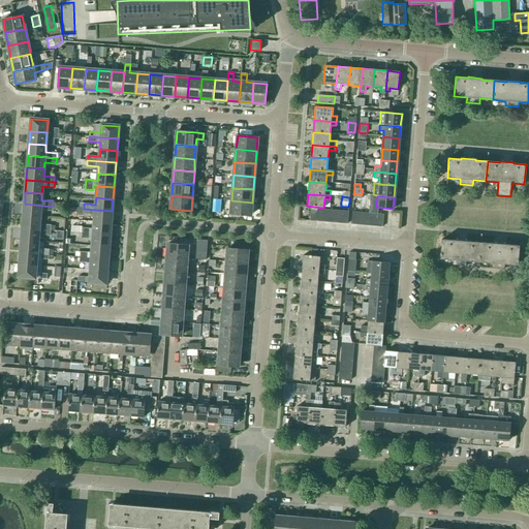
[(213,199),(212,212),(220,213),(221,199),(213,199)]
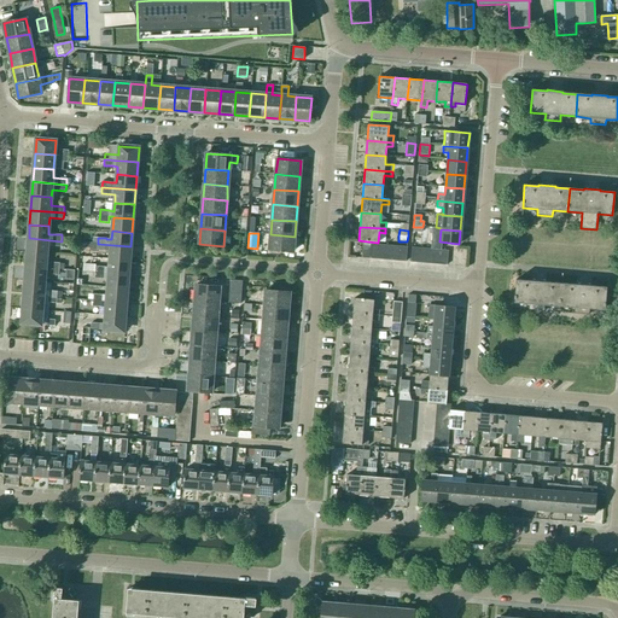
[(293,251),(295,237),(270,234),(269,250),(293,251)]
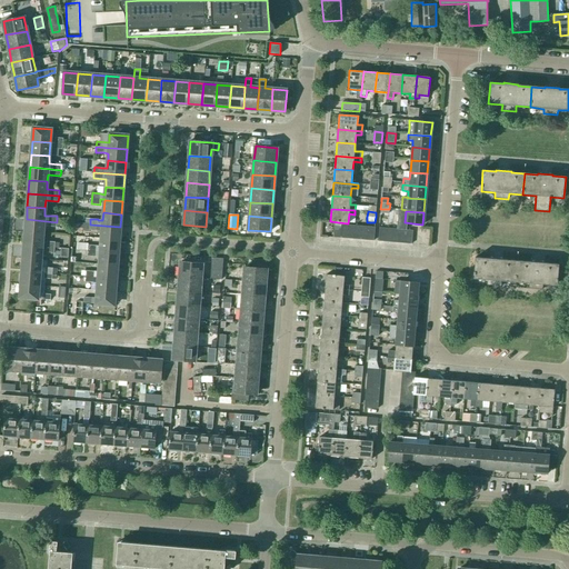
[(56,227),(57,222),(27,219),(26,232),(43,233),(43,226),(56,227)]
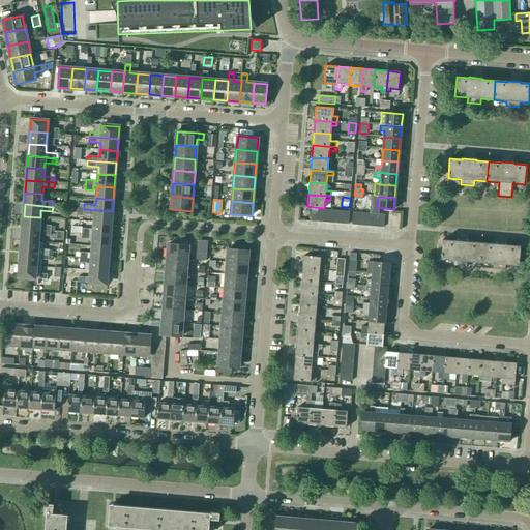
[(111,224),(112,211),(84,209),(83,214),(90,214),(90,216),(94,217),(94,223),(111,224)]
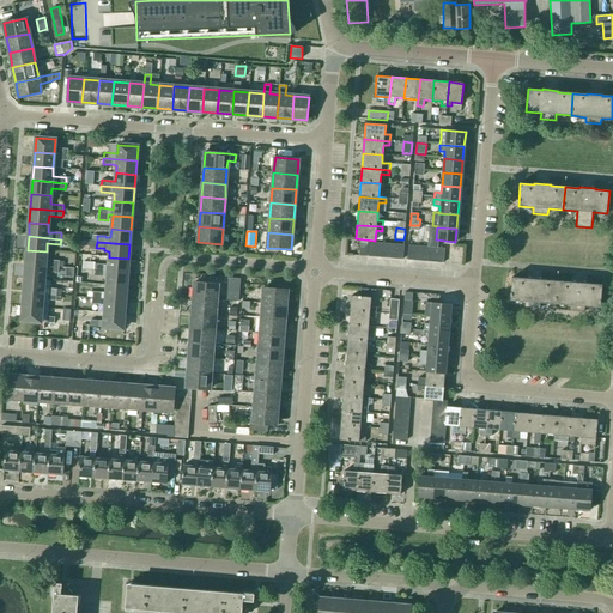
[(46,260),(47,252),(28,250),(26,265),(59,267),(59,261),(46,260)]
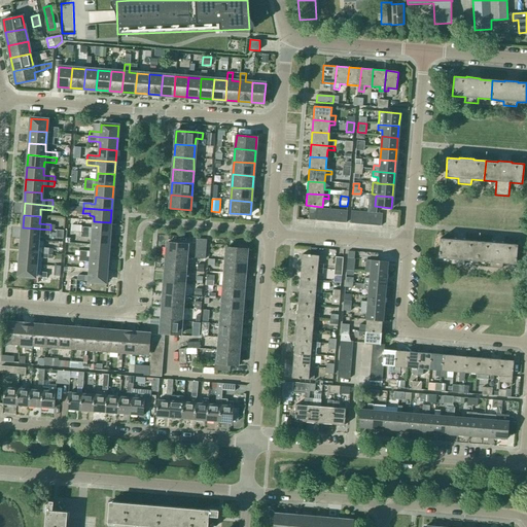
[(93,227),(81,226),(80,237),(93,238),(93,233),(109,235),(110,222),(94,221),(93,227)]
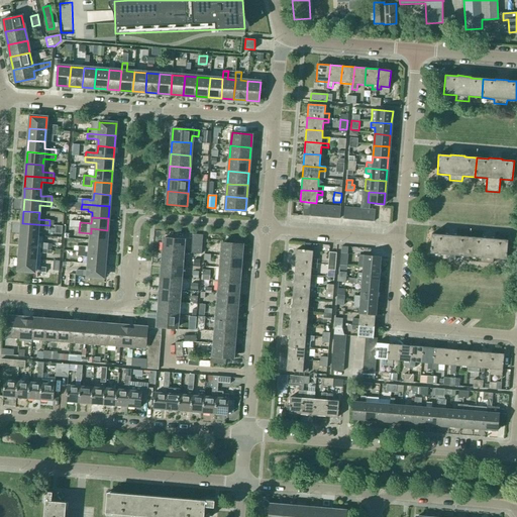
[(48,230),(49,225),(22,223),(21,235),(37,236),(37,229),(48,230)]
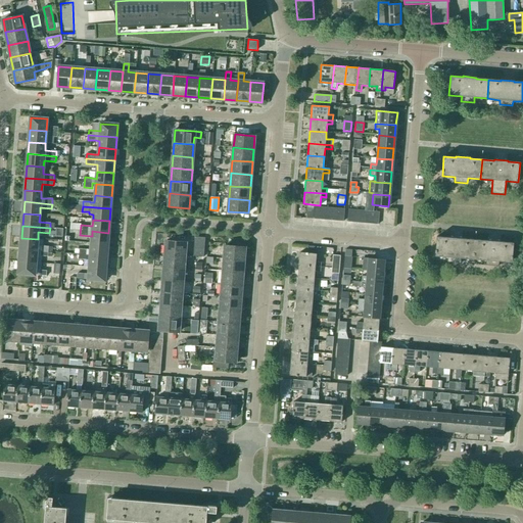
[(92,236),(91,243),(107,244),(108,233),(92,231),(92,236)]
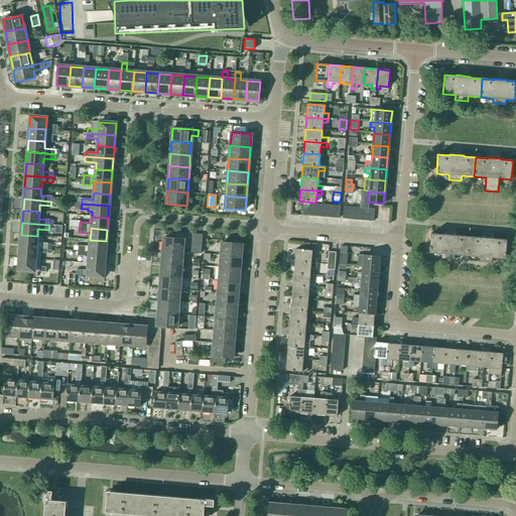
[(468,256),(469,237),(457,236),(457,235),(443,234),(443,235),(430,234),(429,253),(442,254),(441,258),(455,259),(455,255),(468,256)]
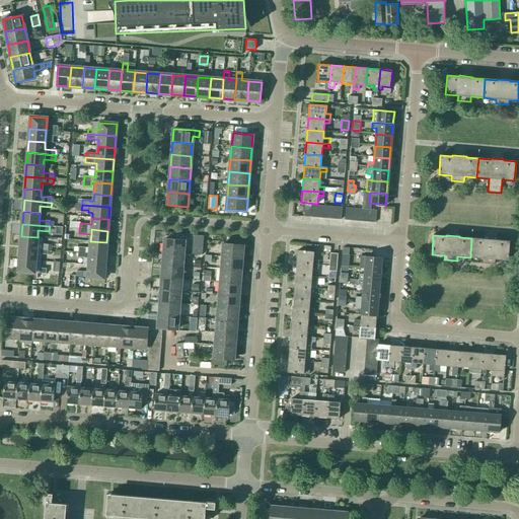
[(36,243),(38,237),(21,236),(20,247),(36,248),(41,248),(41,249),(48,249),(49,244),(36,243)]
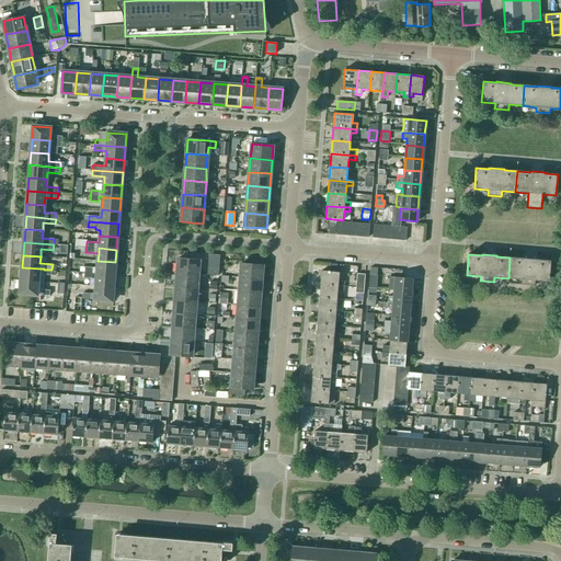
[(510,258),(508,278),(522,279),(521,284),(535,285),(535,281),(549,282),(551,261),(537,260),(537,259),(523,258),(523,259),(510,258)]
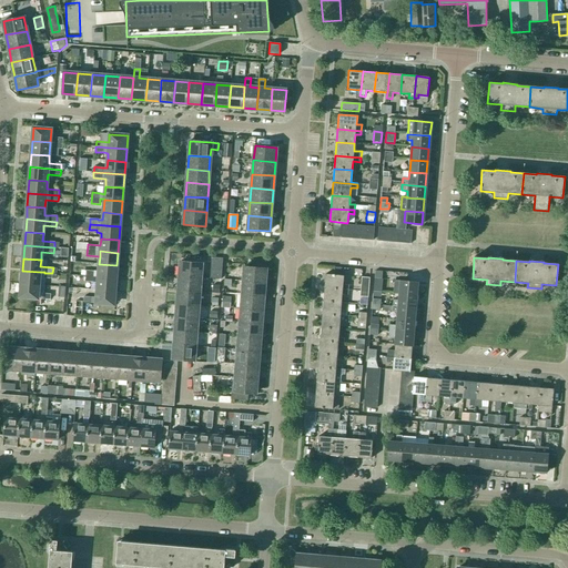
[(180,276),(201,277),(202,263),(181,262),(180,276)]
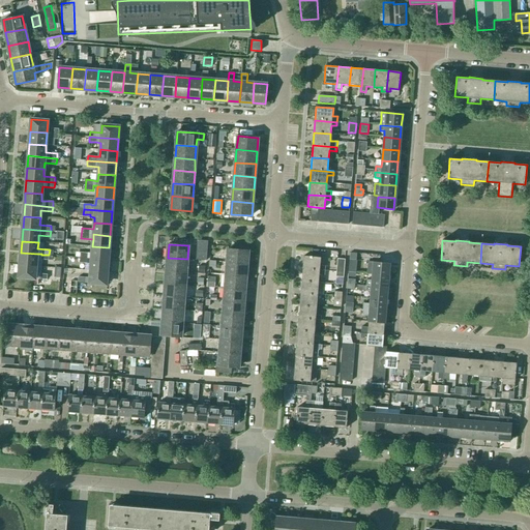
[(92,246),(92,253),(76,252),(76,256),(80,257),(80,258),(108,260),(109,247),(92,246)]
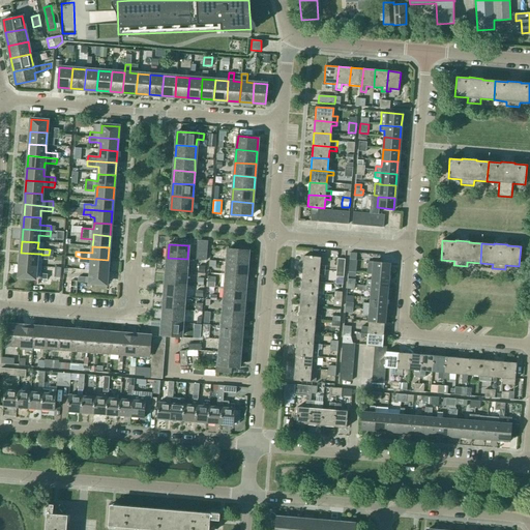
[(227,262),(247,264),(248,251),(229,249),(227,262)]
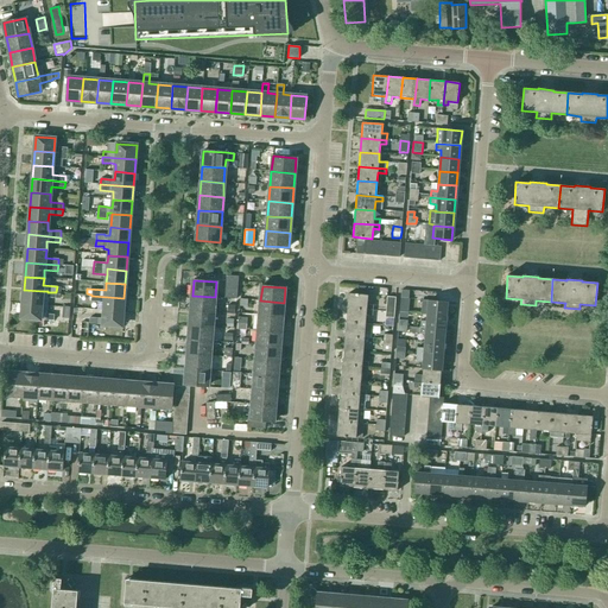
[(347,309),(373,310),(373,305),(367,304),(368,295),(365,295),(366,286),(359,286),(358,295),(348,293),(347,309)]
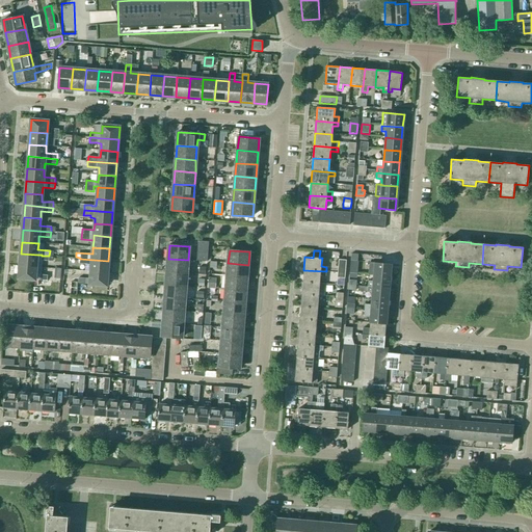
[(36,267),(37,255),(21,254),(20,266),(36,267)]
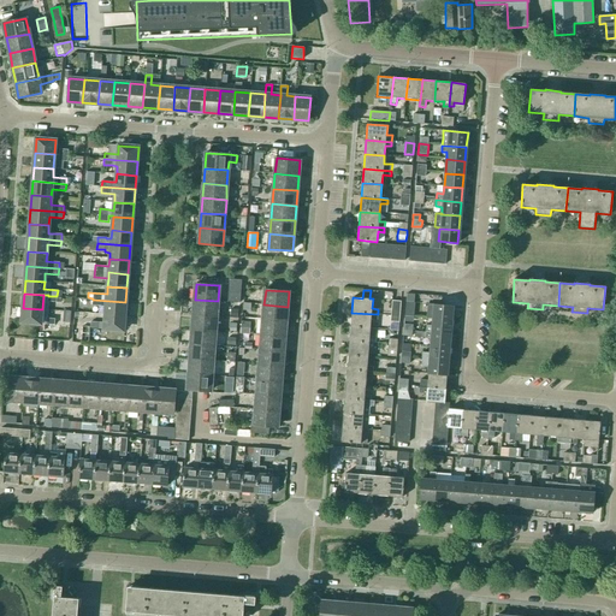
[(93,300),(93,306),(106,306),(105,315),(124,317),(125,302),(93,300)]
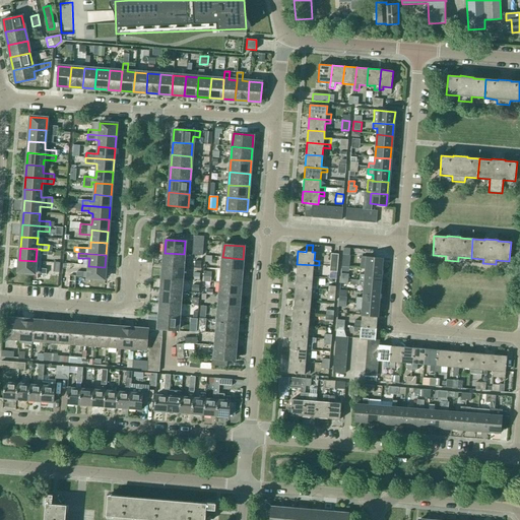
[(183,267),(184,254),(165,253),(164,265),(183,267)]
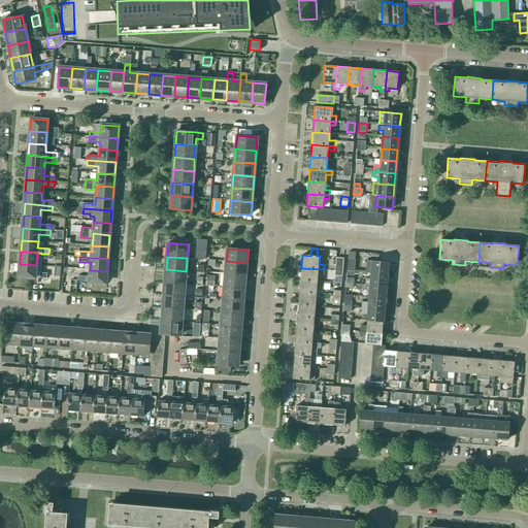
[(335,270),(342,271),(343,258),(336,258),(335,270)]
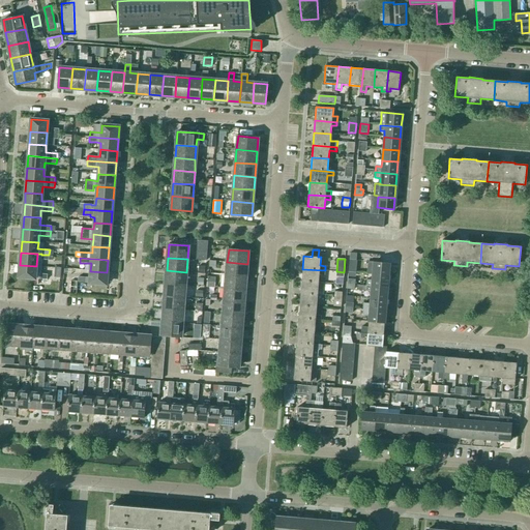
[(356,272),(357,260),(349,260),(349,271),(356,272)]
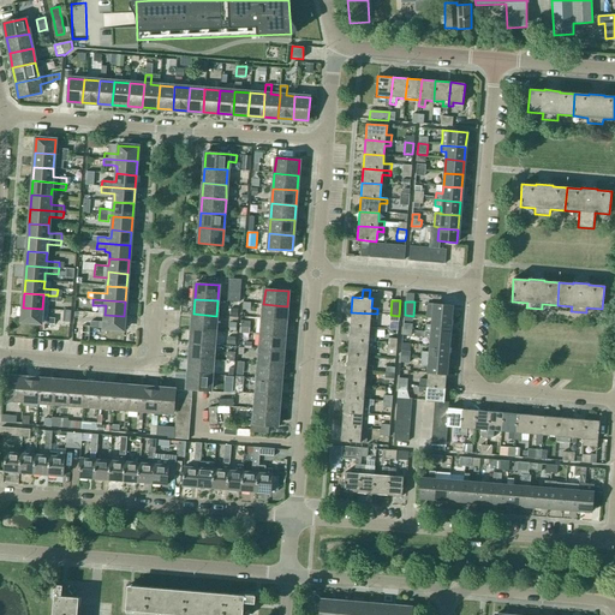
[(425,317),(433,318),(451,320),(452,306),(427,303),(425,317)]
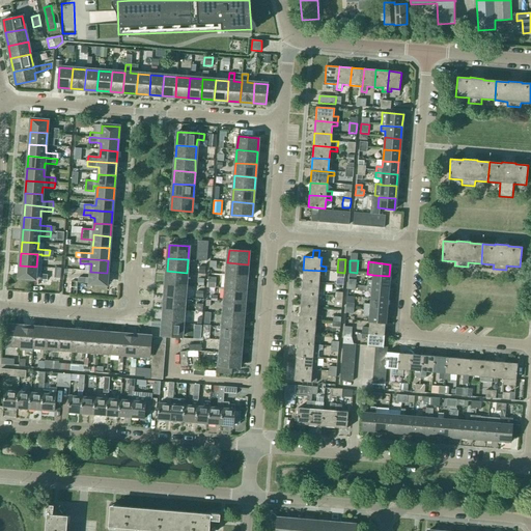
[(247,277),(248,264),(227,262),(226,276),(247,277)]
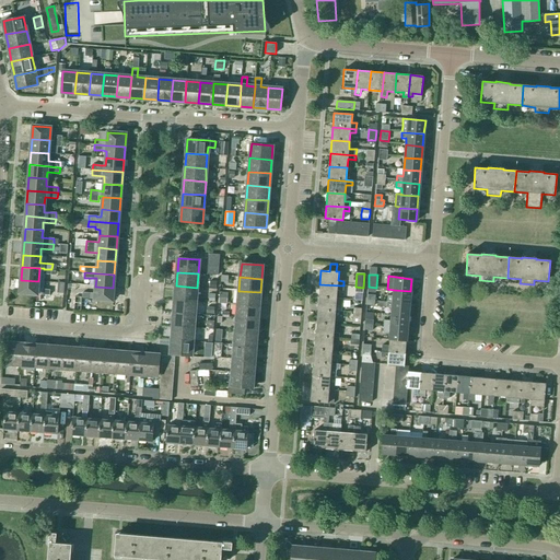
[(37,289),(38,281),(21,280),(20,293),(37,294),(49,295),(49,290),(37,289)]
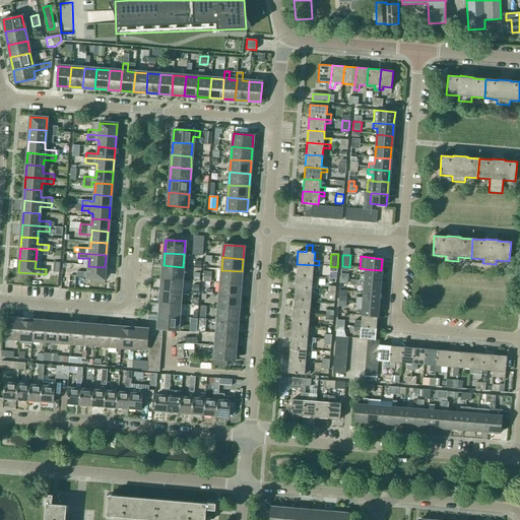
[(319,270),(319,265),(297,264),(296,276),(313,277),(313,269),(319,270)]
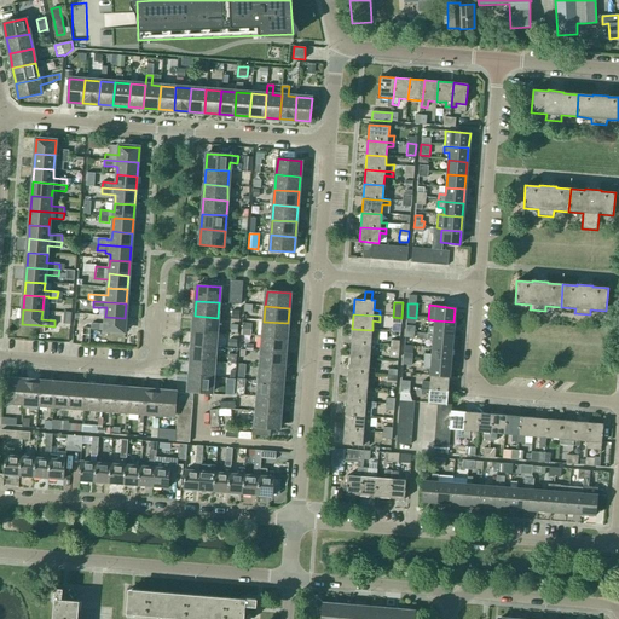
[(217,333),(218,318),(195,316),(194,331),(217,333)]
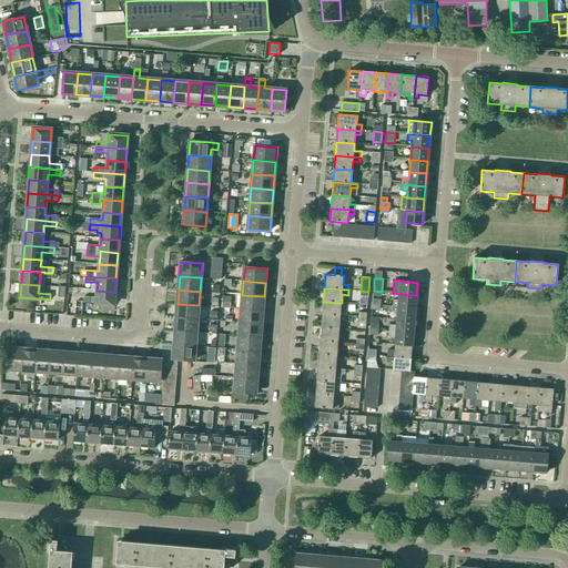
[(113,305),(114,292),(97,291),(97,297),(84,296),(83,302),(95,303),(95,304),(113,305)]
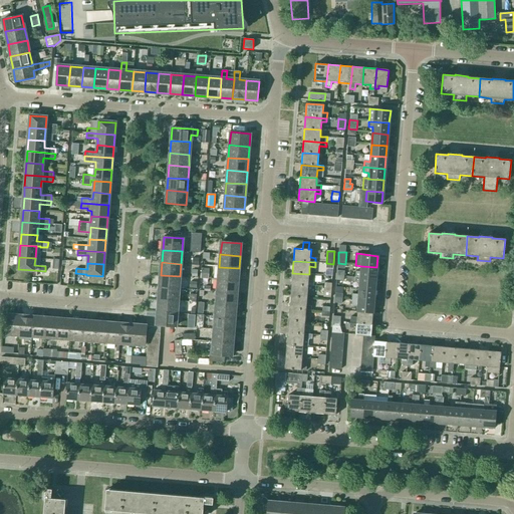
[(375,279),(376,267),(361,266),(360,272),(355,271),(355,277),(375,279)]
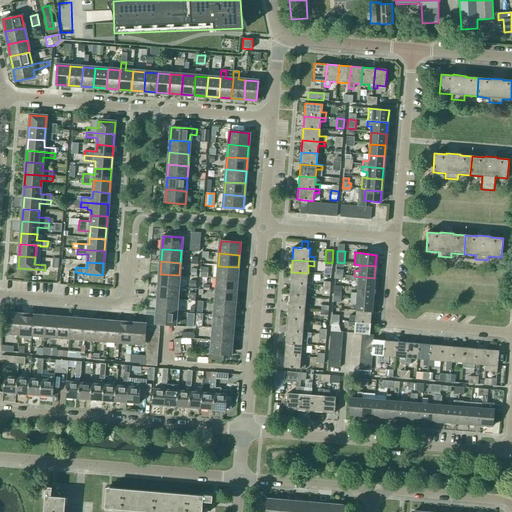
[(237,280),(238,267),(218,266),(217,278),(237,280)]
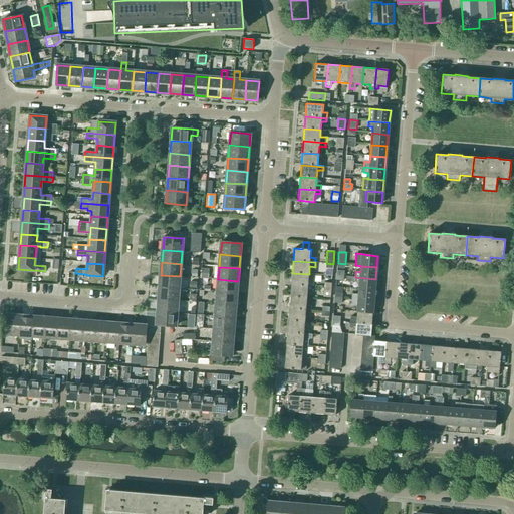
[(201,268),(200,278),(209,279),(209,269),(201,268)]
